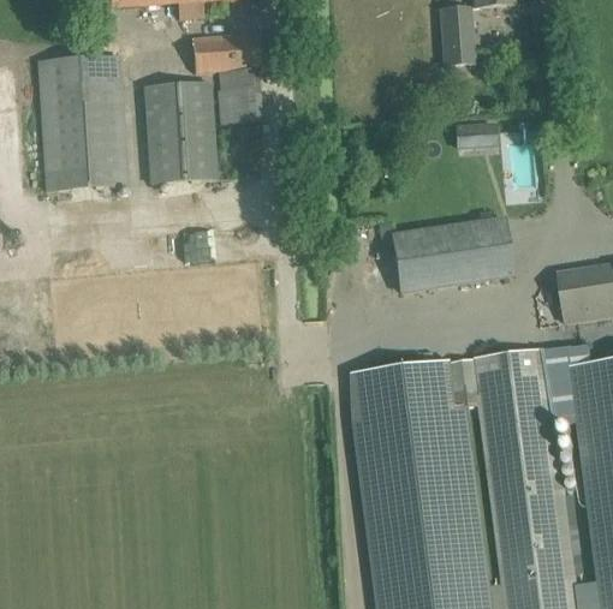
[(108,0),(108,6),(174,3),(174,17),(201,16),(201,0),(108,0)]
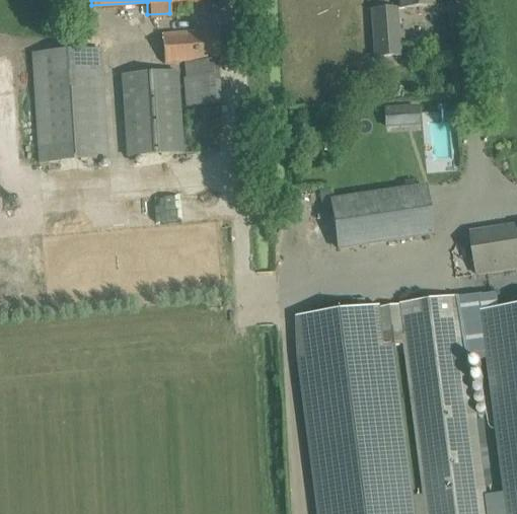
[(373,54),(396,53),(393,4),(370,6),(373,54)]
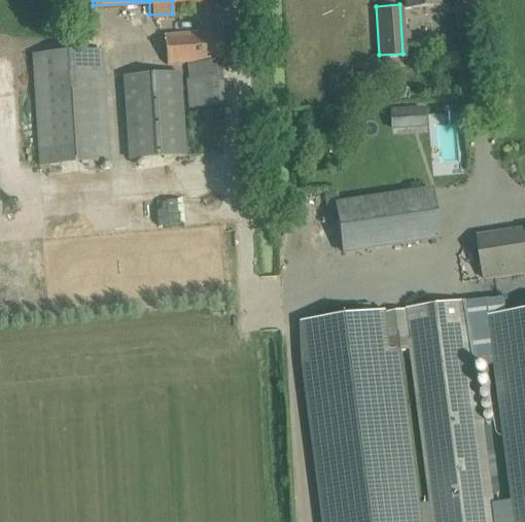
[(218,57),(235,56),(234,27),(162,32),(165,62),(184,60),(186,74),(182,75),(185,104),(222,101),(218,57)]
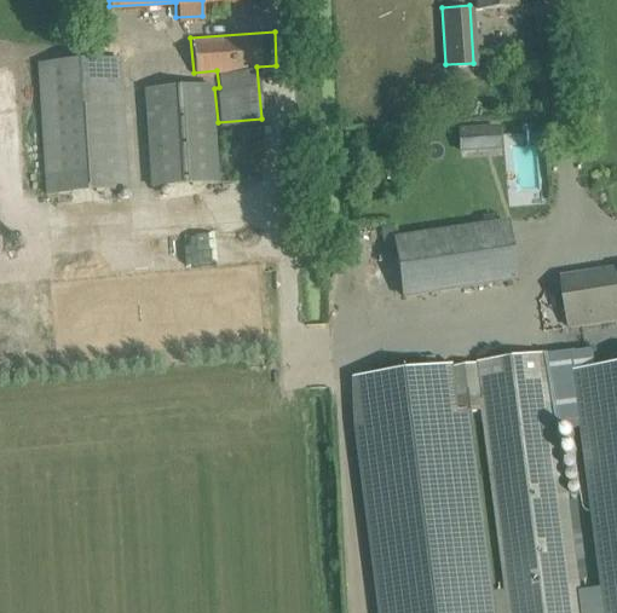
[(36,64),(45,192),(126,188),(119,59),(36,64)]
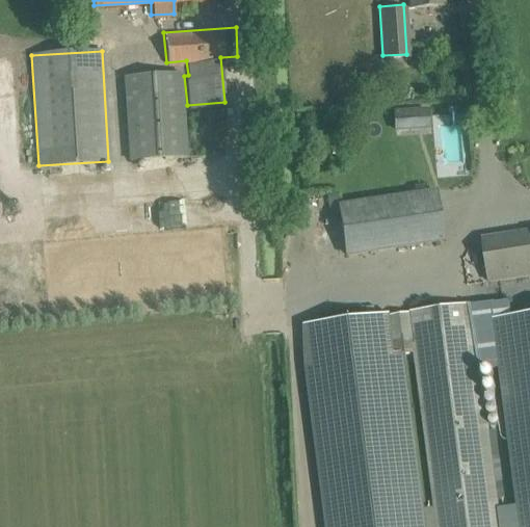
[(185,153),(181,68),(121,73),(127,157),(185,153)]
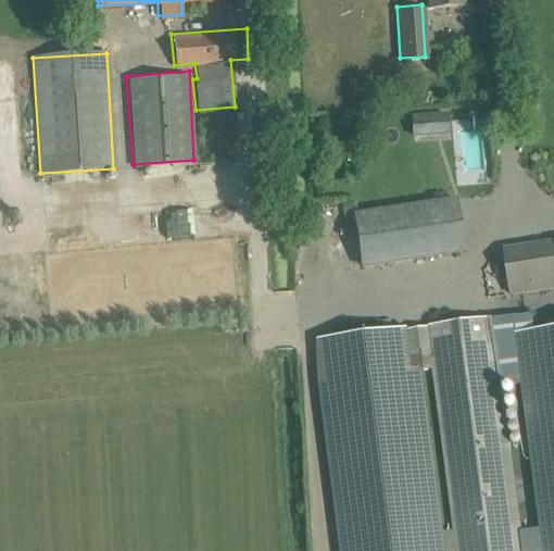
[(411,113),(412,130),(429,129),(431,125),(430,112),(411,113)]
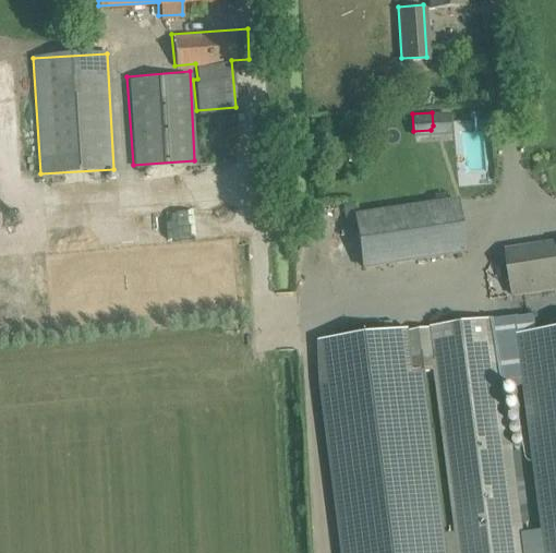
[(361,263),(462,248),(455,196),(353,212),(361,263)]
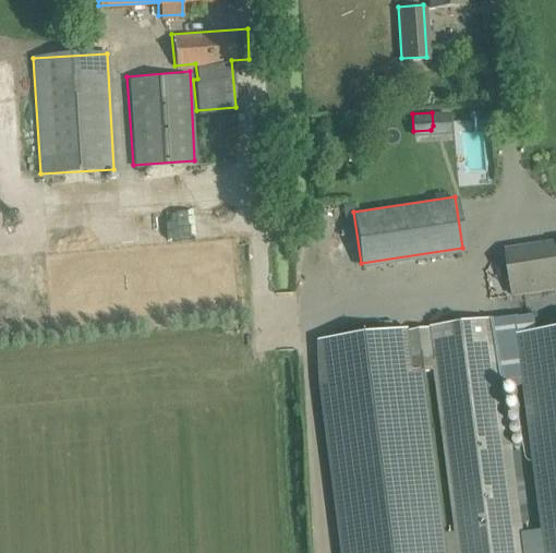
[(555,238),(504,245),(511,291),(555,285),(555,238)]
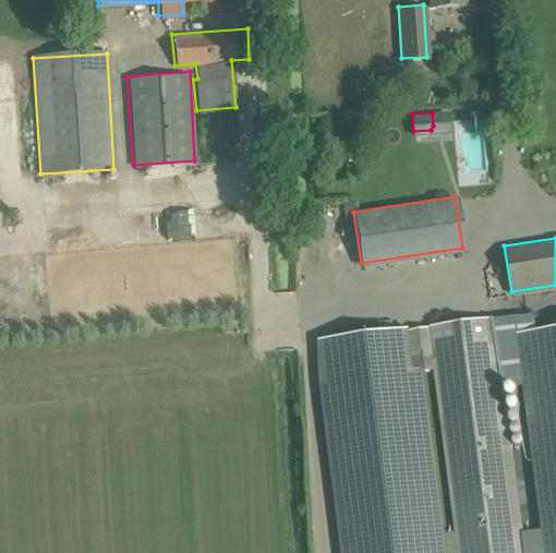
[(457,552),(523,552),(504,383),(522,380),(545,552),(555,552),(555,325),(533,328),(531,312),(517,313),(493,315),(493,314),(427,323),(428,324),(407,327),(407,325),(317,337),(318,380),(340,552),(445,552),(422,368),(431,365),(430,356),(432,355),(457,552)]
